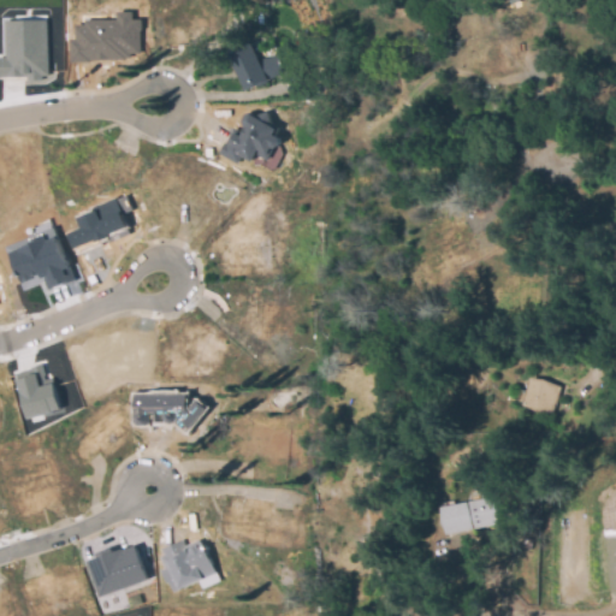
[(70,61),(131,60),(131,54),(141,53),(140,19),(132,19),(132,11),(116,12),(117,21),(75,22),(75,39),(69,39),(70,61)]
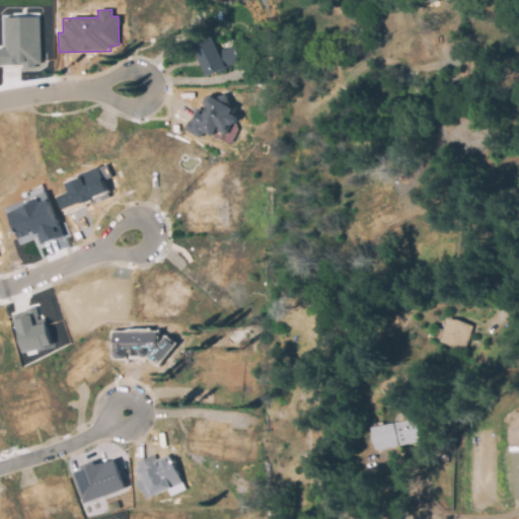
[(39,17),(39,62),(33,62),(33,66),(22,66),(22,62),(0,62),(0,47),(5,47),(5,17),(39,17)]
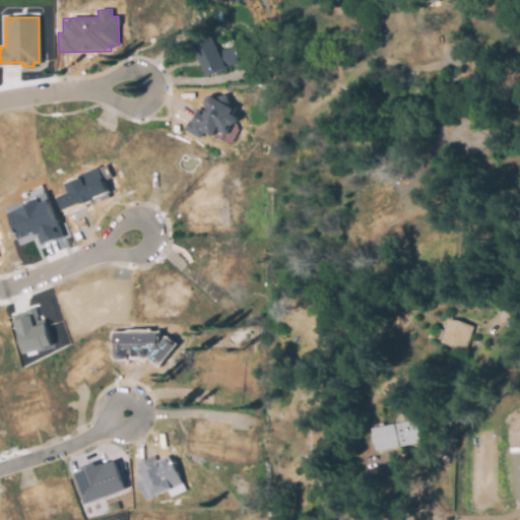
[(212,76),(198,46),(218,36),(215,30),(230,24),(247,60),(212,76)]
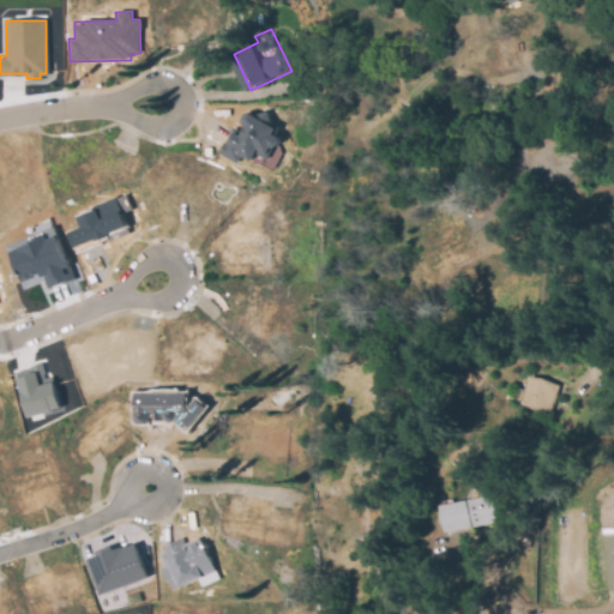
[(269,109),(272,121),(280,125),(276,131),(280,133),(281,138),(280,142),(276,142),(269,154),(257,148),(252,156),(241,150),(236,158),(222,150),(234,128),(244,133),(247,125),(245,124),(244,118),(247,112),(253,109),(258,113),(269,109)]
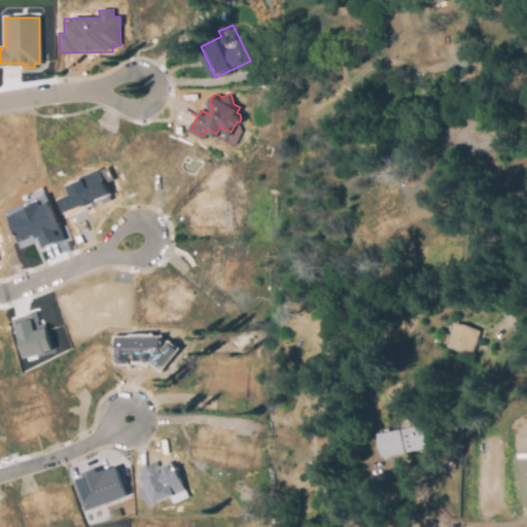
[(65,216),(111,200),(105,182),(112,180),(108,167),(65,182),(69,195),(59,198),(65,216)]
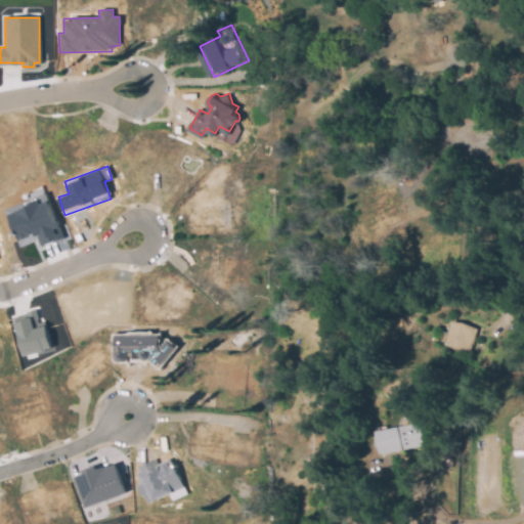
[(63,235),(54,239),(53,238),(42,243),(39,236),(23,243),(8,207),(51,190),(64,226),(60,227),(63,235)]
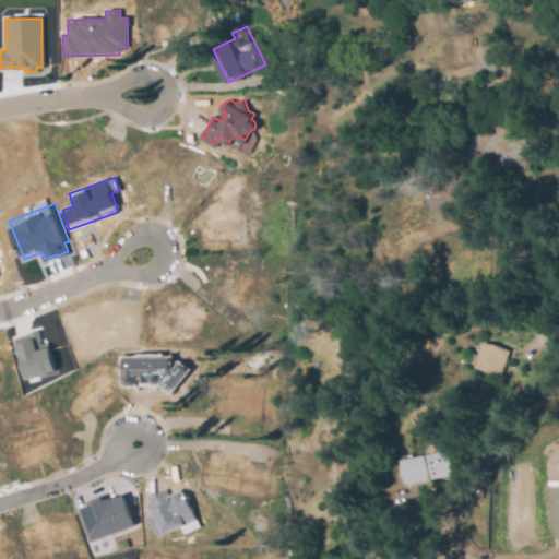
[(33,333),(37,348),(48,345),(55,368),(48,369),(48,371),(26,378),(15,337),(33,333)]
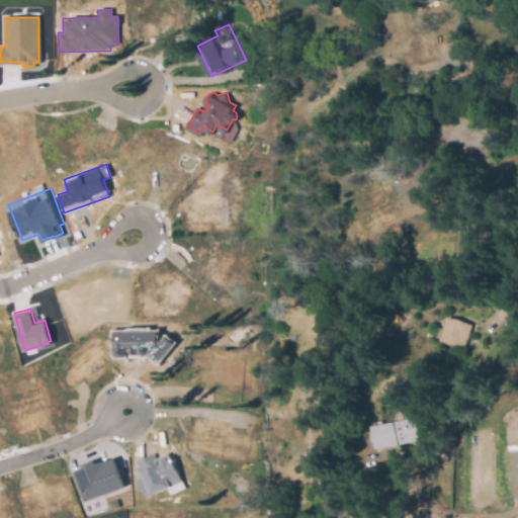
[(464,348),(451,347),(440,342),(446,318),(456,320),(472,325),(467,342),(466,341),(464,348)]
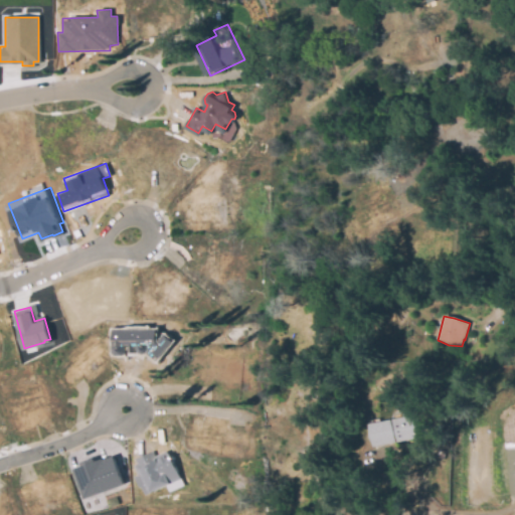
[(156,330),(156,335),(165,335),(170,340),(166,345),(167,345),(159,355),(157,354),(154,357),(148,351),(150,348),(147,346),(146,351),(142,353),(139,351),(138,348),(139,342),(124,343),(124,352),(122,354),(115,354),(113,352),(113,331),(156,330)]
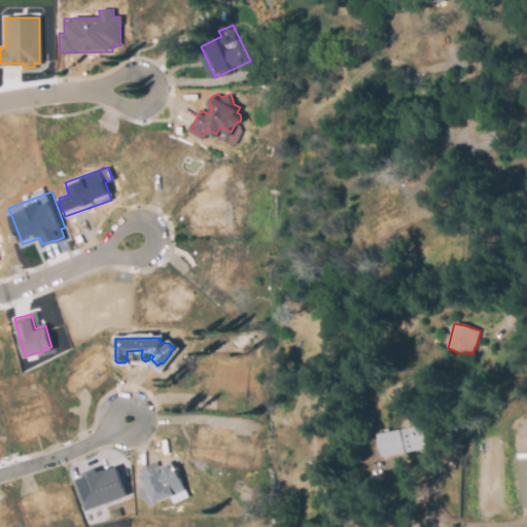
[(382,456),(378,432),(420,425),(424,449),(382,456)]
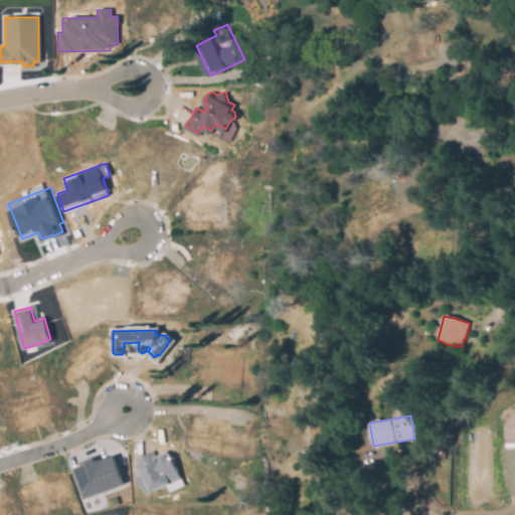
[(319,427),(312,447),(298,442),(305,422),(319,427)]
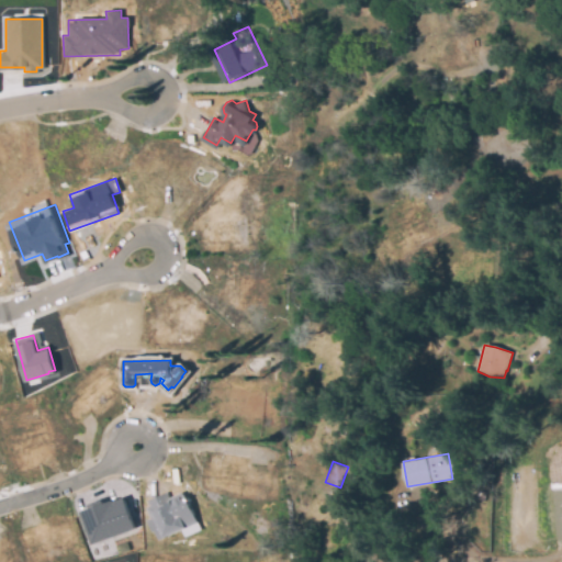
[(170,498),(182,493),(184,496),(187,495),(199,524),(198,524),(200,529),(186,536),(183,530),(165,538),(161,540),(159,541),(155,531),(153,532),(147,520),(150,519),(152,519),(149,513),(147,508),(150,507),(148,502),(168,493),(170,498)]
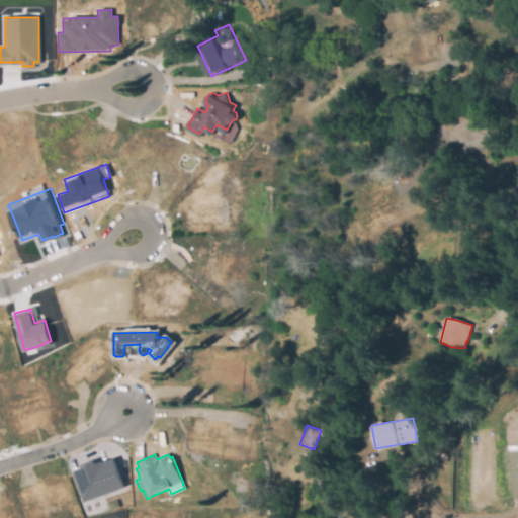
[(74,472),(114,458),(124,488),(84,502),(74,472)]
